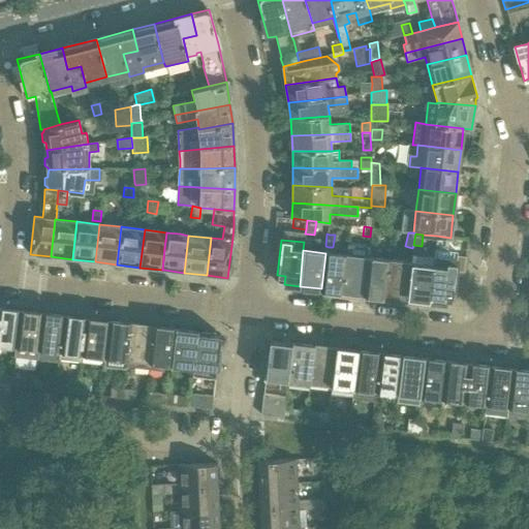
[(321,288),(344,291),(347,255),(325,253),(321,288)]
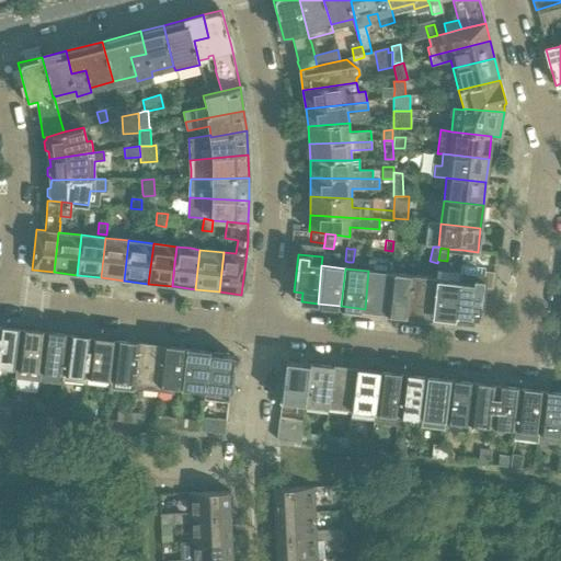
[(432,317),(455,320),(459,282),(460,274),(460,272),(437,270),(436,279),(432,317)]
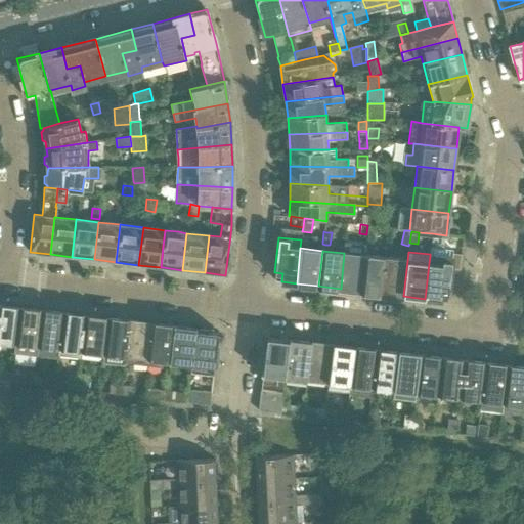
[(341,289),(360,291),(364,256),(344,253),(341,289)]
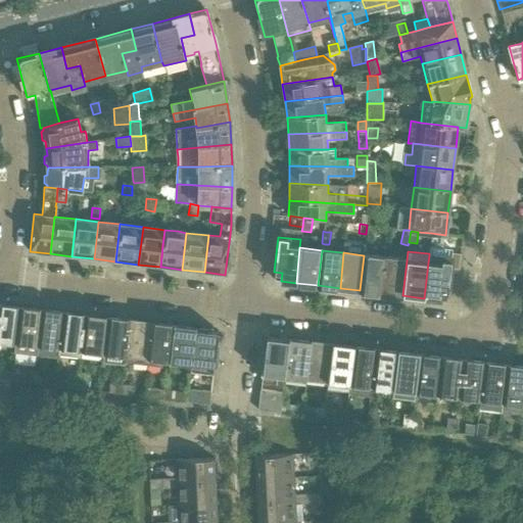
[(452,252),(452,257),(449,268),(458,269),(460,253),(452,252)]
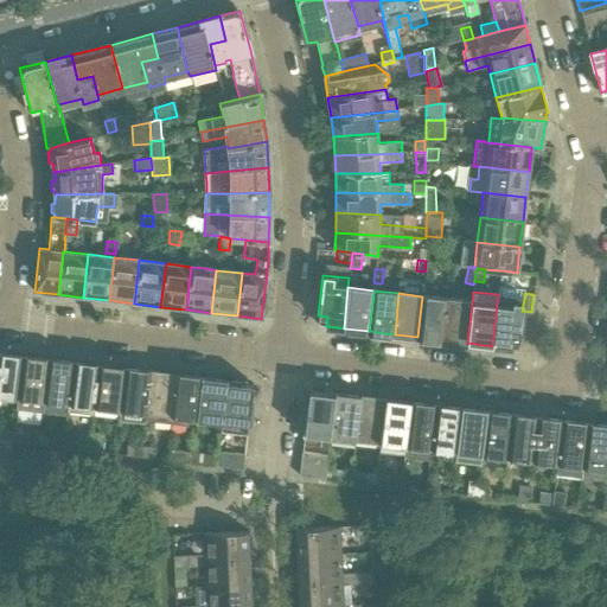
[(417,337),(442,340),(448,299),(422,296),(417,337)]
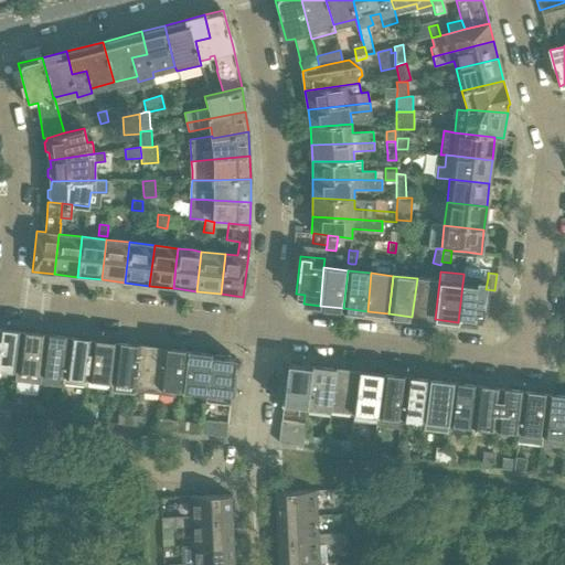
[(462,284),(458,322),(473,323),(475,316),(482,317),(486,289),(488,278),(475,277),(464,276),(462,284)]
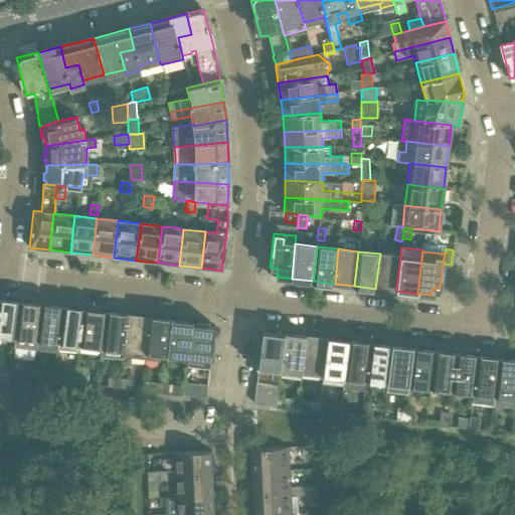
[(375,289),(396,291),(400,256),(380,253),(375,289)]
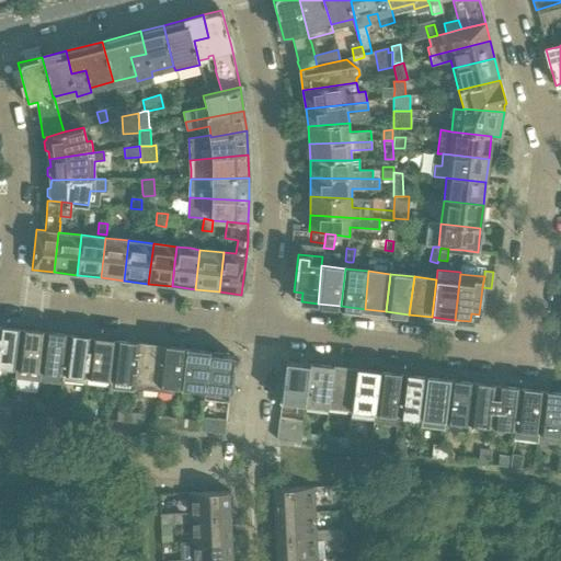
[(20,330),(0,327),(0,365),(16,367),(20,330)]
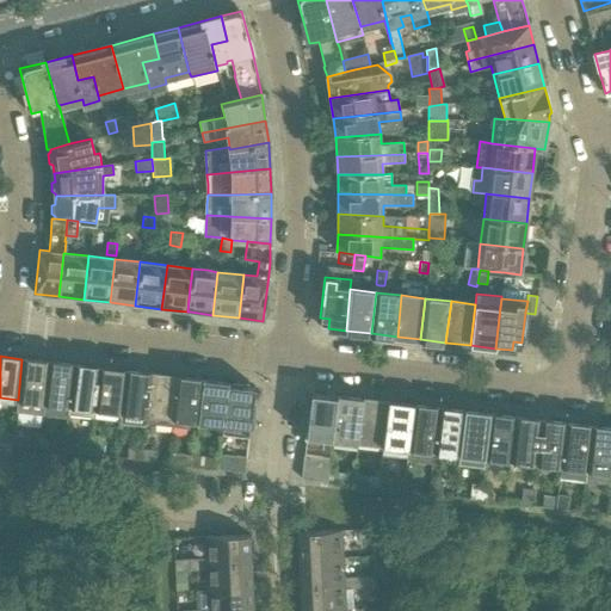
[(42,412),(43,402),(48,362),(22,359),(18,400),(16,413),(42,415),(42,412)]
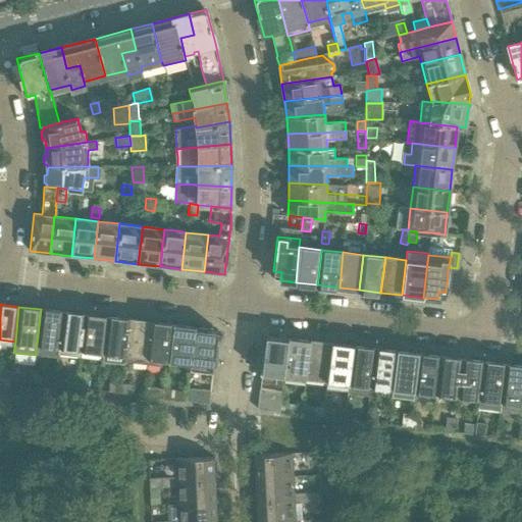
[(63,312),(41,309),(37,344),(36,352),(58,355),(63,312)]
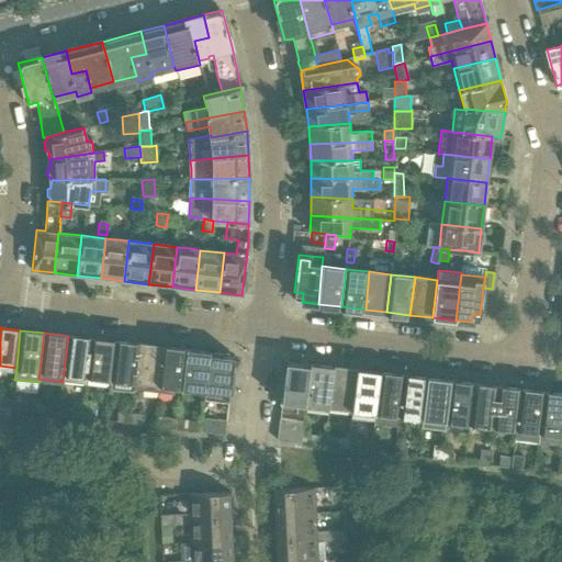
[(91,339),(68,336),(63,382),(86,384),(87,375),(91,339)]
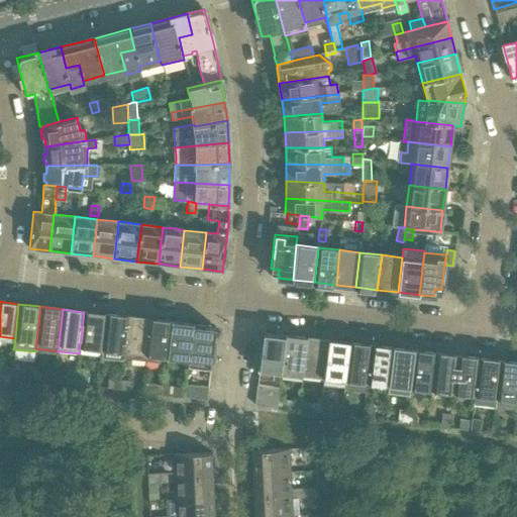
[(106,314),(84,312),(80,345),(102,348),(106,314)]
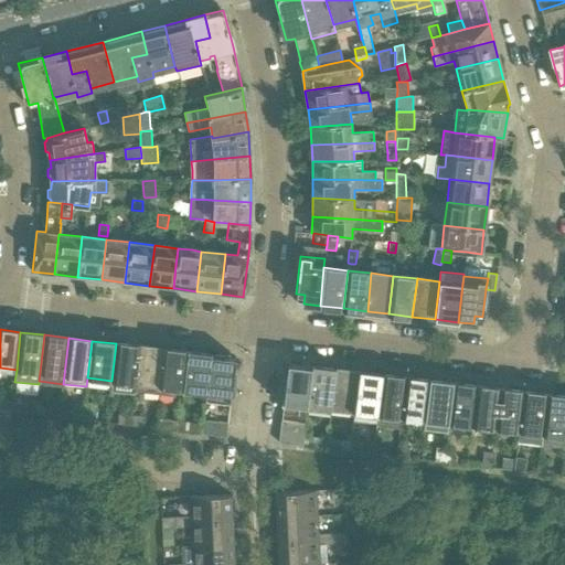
[(139,347),(116,343),(112,381),(135,384),(139,347)]
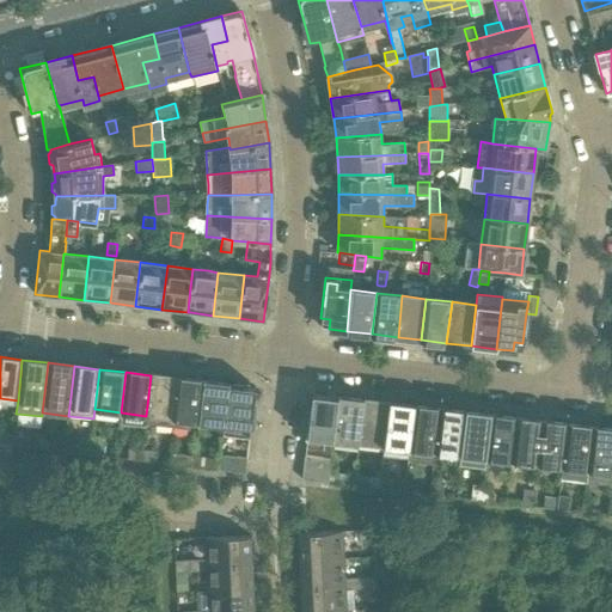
[(151,375),(146,416),(145,424),(171,427),(172,418),(177,378),(151,375)]
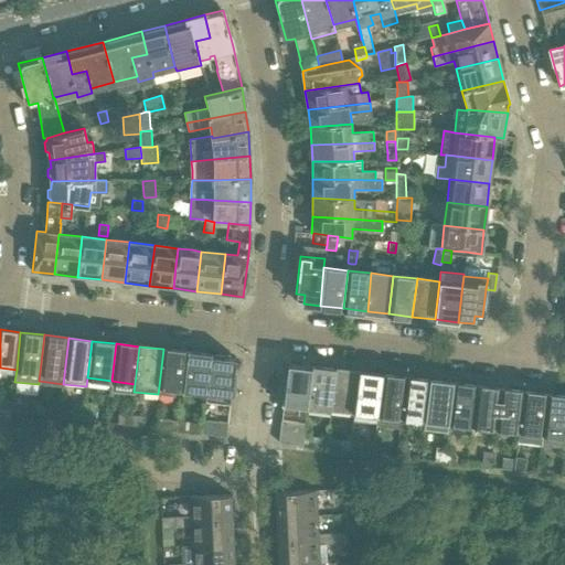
[(163,349),(159,386),(158,394),(174,396),(176,388),(181,390),(185,352),(176,351),(163,349)]
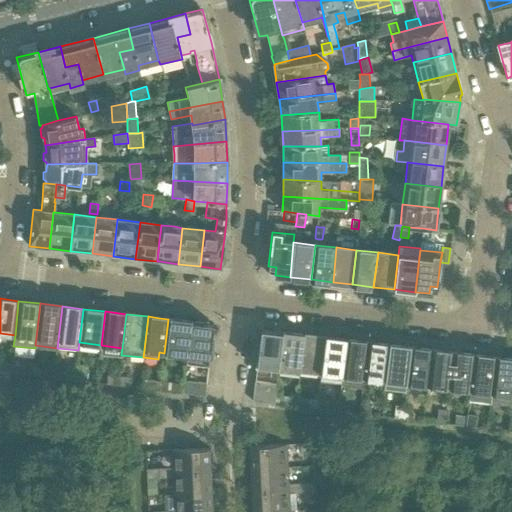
[(191,321),(168,319),(164,353),(187,355),(191,321)]
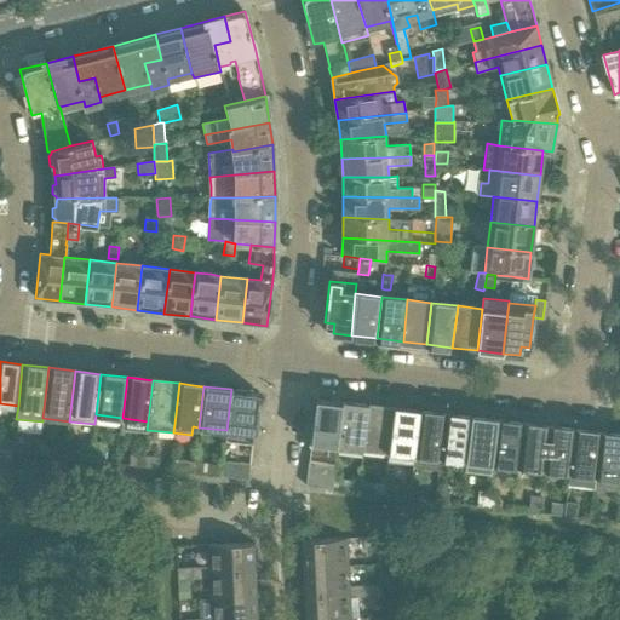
[(231,389),(227,430),(225,441),(252,443),(257,402),(248,401),(250,391),(231,389)]
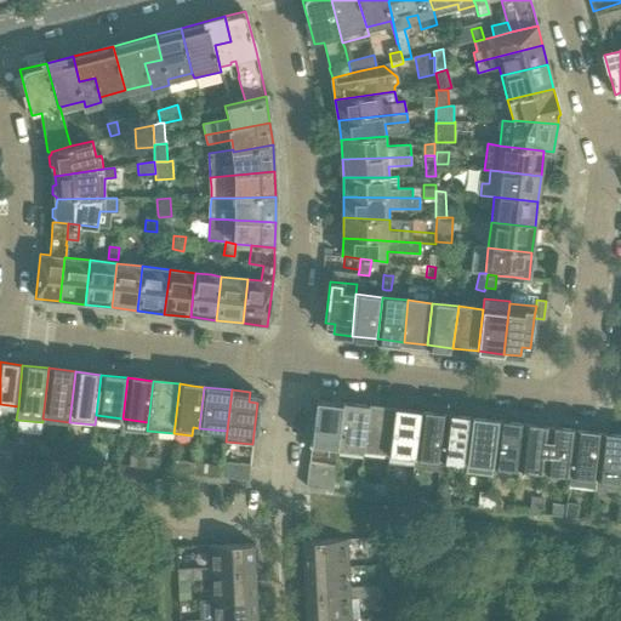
[(329,445),(337,446),(342,403),(317,400),(311,454),(328,455),(329,445)]
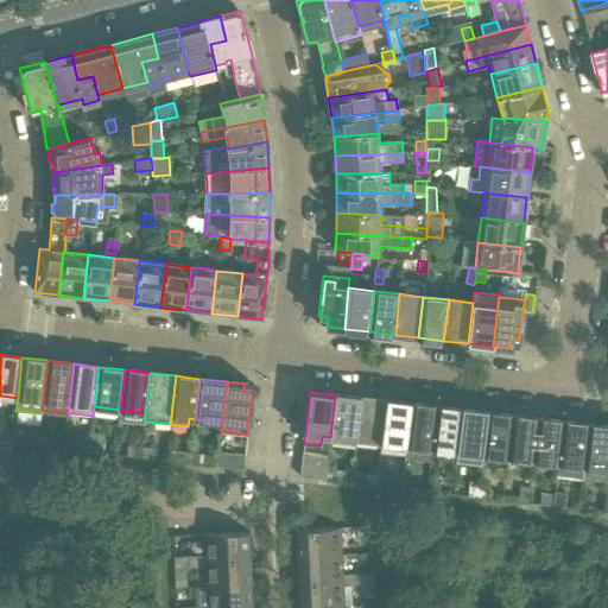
[(330,437),(355,441),(360,398),(335,394),(330,437)]
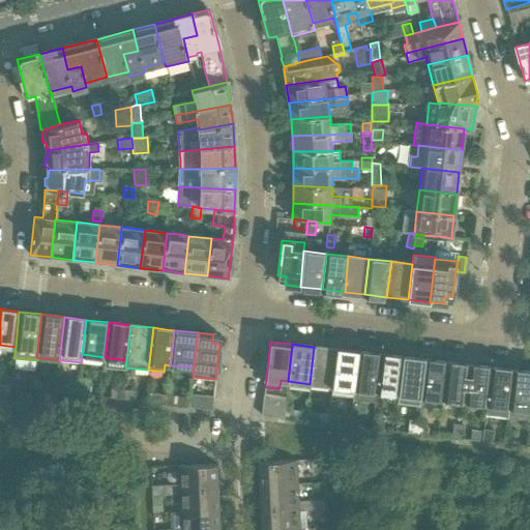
[(310,384),(331,386),(335,349),(314,347),(310,384)]
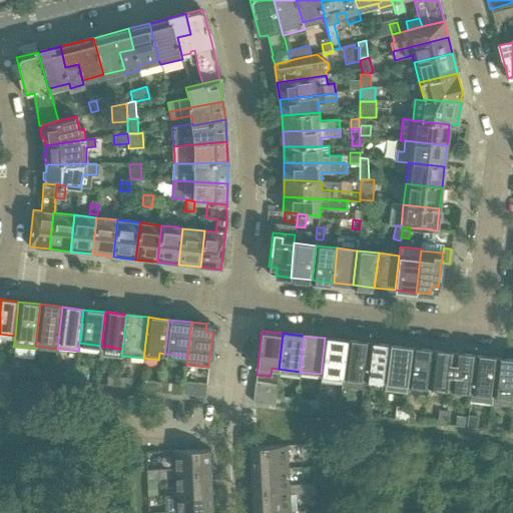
[(321,374),(342,377),(347,341),(325,338),(321,374)]
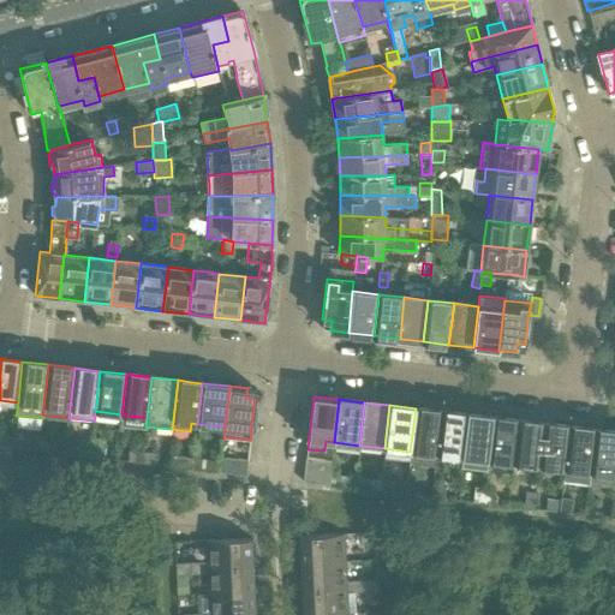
[(435,454),(436,455),(442,411),(416,408),(410,452),(411,452),(410,464),(434,466),(435,454)]
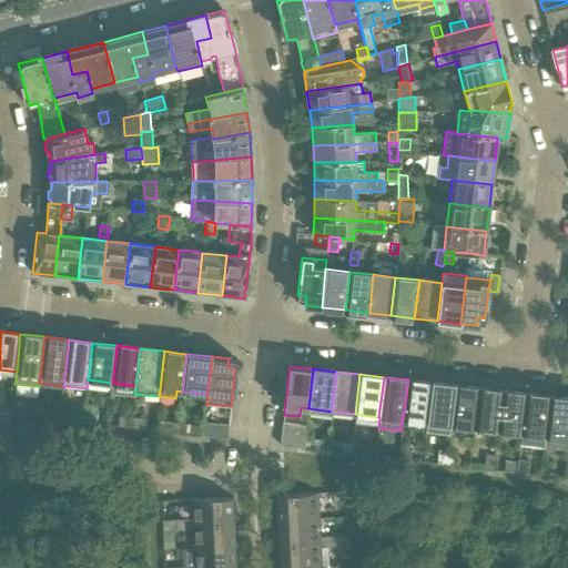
[(403,421),(426,423),(432,383),(408,379),(403,421)]
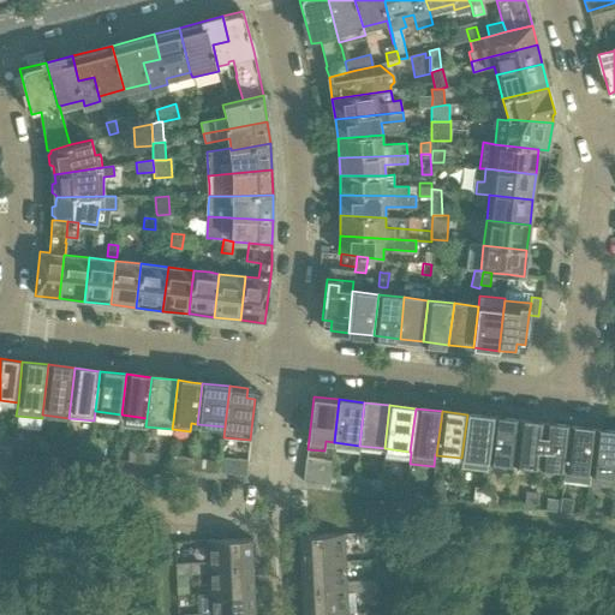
[(461,458),(487,461),(493,417),(467,415),(461,458)]
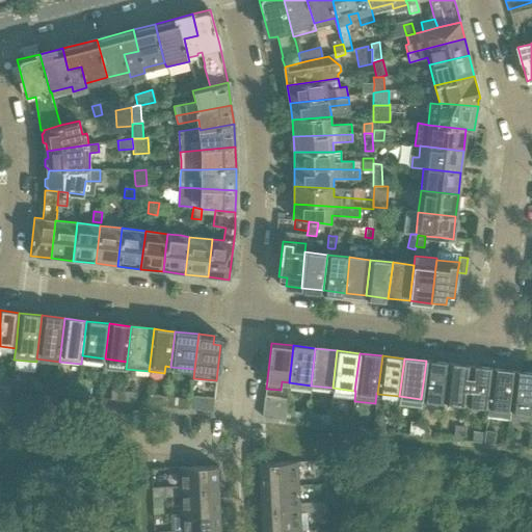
[(421,399),(444,401),(448,364),(426,361),(421,399)]
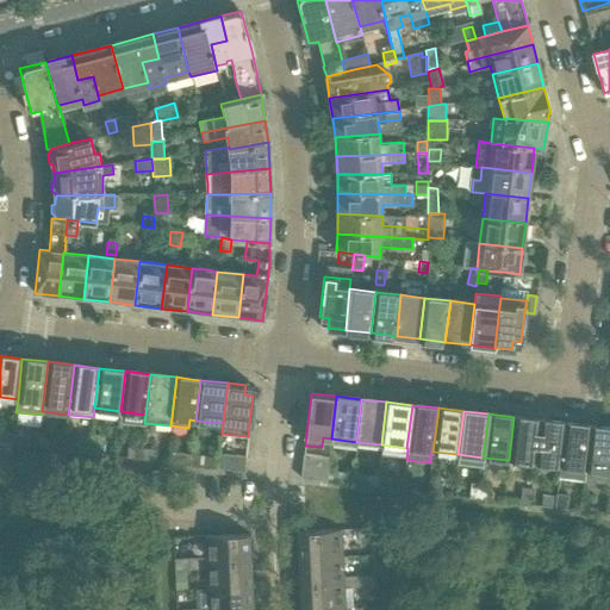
[(509,460),(534,464),(539,419),(514,417),(509,460)]
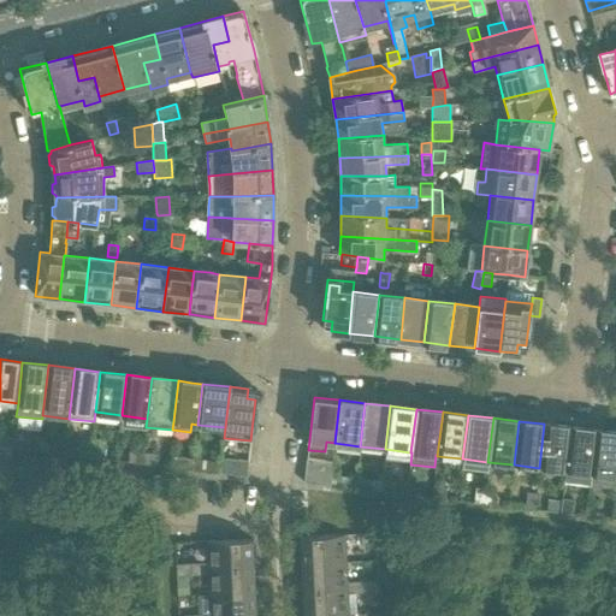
[(539,468),(564,471),(570,427),(544,424),(539,468)]
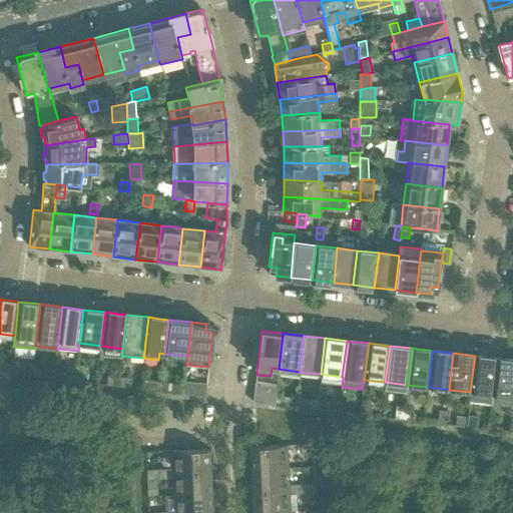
[(491,404),(492,395),(496,358),(475,356),(470,392),(469,401),(491,404)]
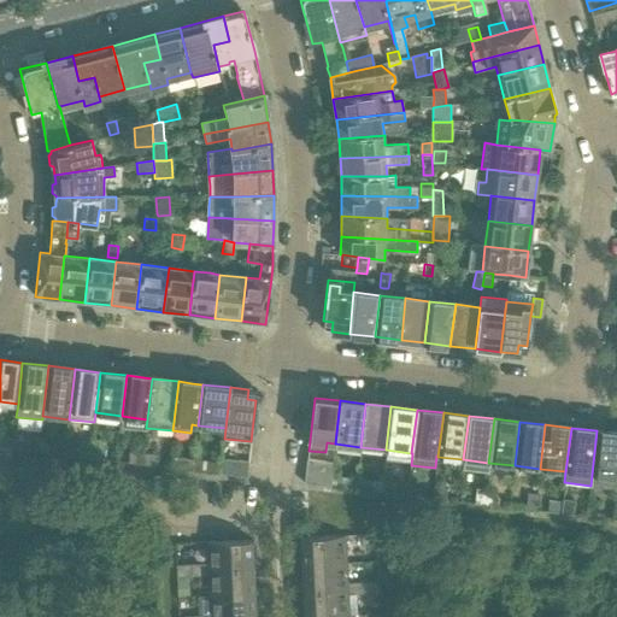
[(616,433),(597,430),(592,475),(591,486),(616,488),(616,480),(616,433)]
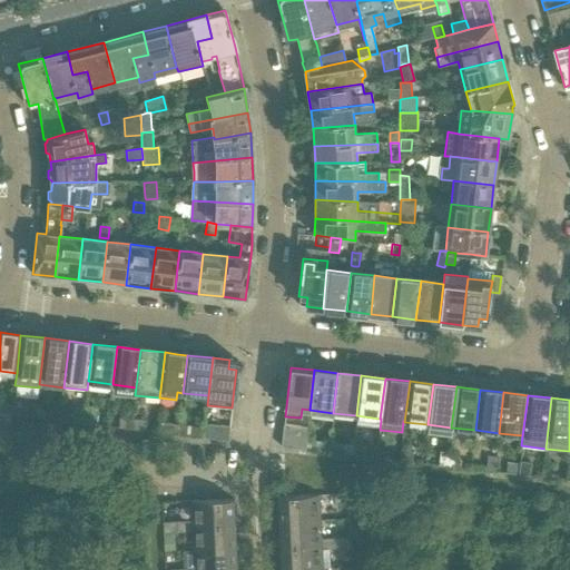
[(0,412),(10,413),(12,413),(12,406),(12,405),(1,404),(0,412)]
